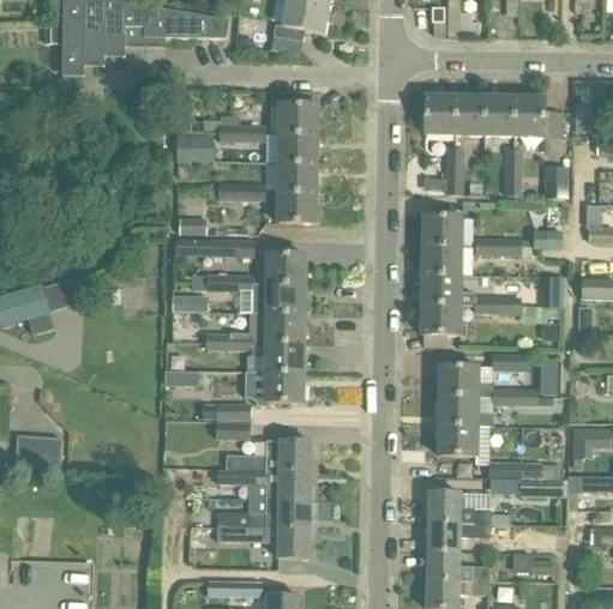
[(104,47),(125,47),(125,36),(226,37),(228,20),(103,0),(62,0),(62,77),(64,77),(64,66),(84,66),(84,56),(103,56),(104,47)]
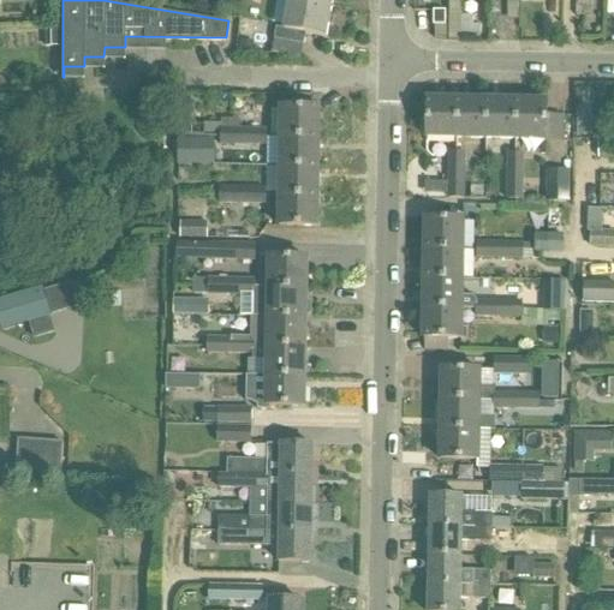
[(325,34),(329,4),(311,0),(285,0),(281,27),(274,25),(273,36),(302,42),(304,30),(325,34)]
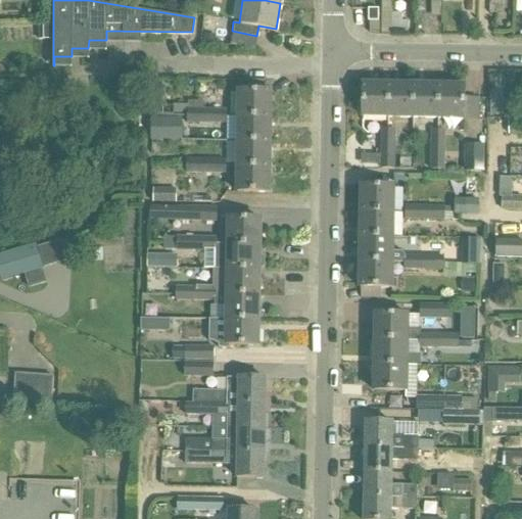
[(417,9),(417,0),(399,0),(399,8),(417,9)]
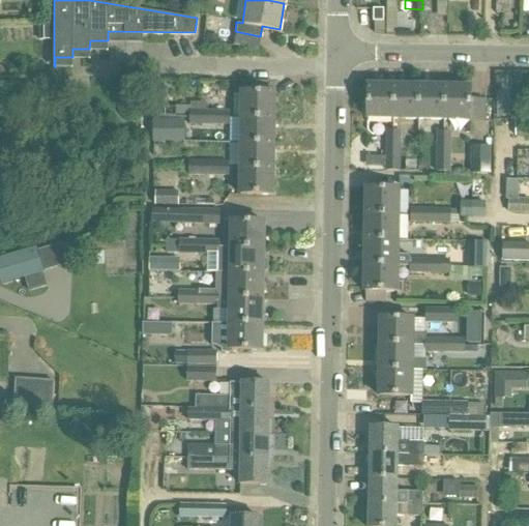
[(407,19),(407,11),(397,11),(397,29),(413,29),(413,19),(407,19)]
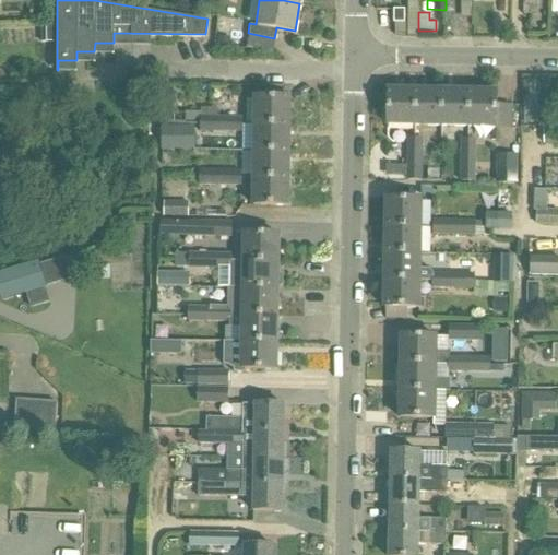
[(56,23),(39,23),(39,38),(56,38),(56,23)]
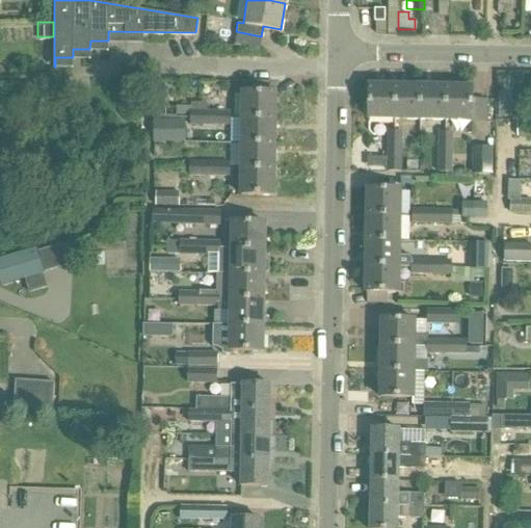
[(509,73),(499,74),(500,114),(510,114),(509,73)]
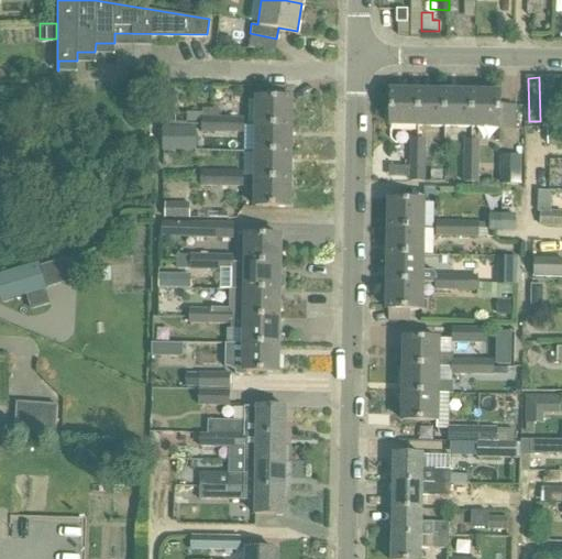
[(417,124),(418,89),(390,89),(389,123),(417,124)]
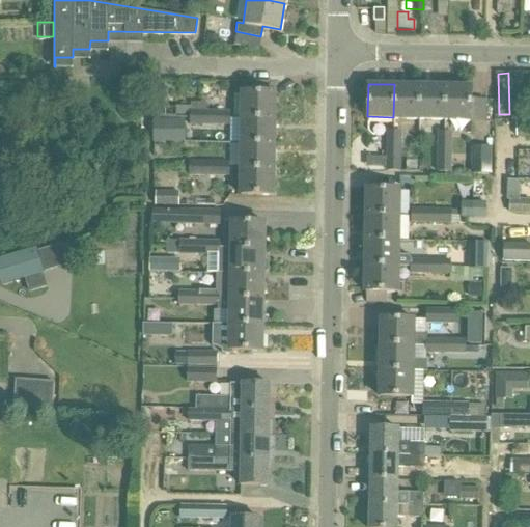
[(394,84),(393,117),(419,117),(420,85),(413,85),(394,84)]
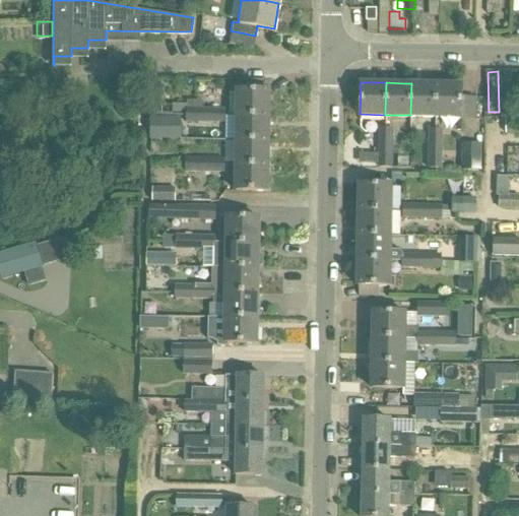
[(411,83),(410,115),(436,116),(437,84),(411,83)]
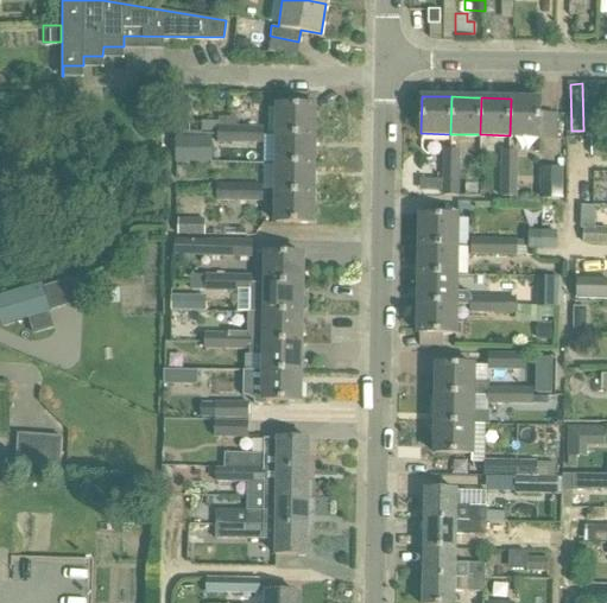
[(511,99),(510,135),(539,137),(541,100),(511,99)]
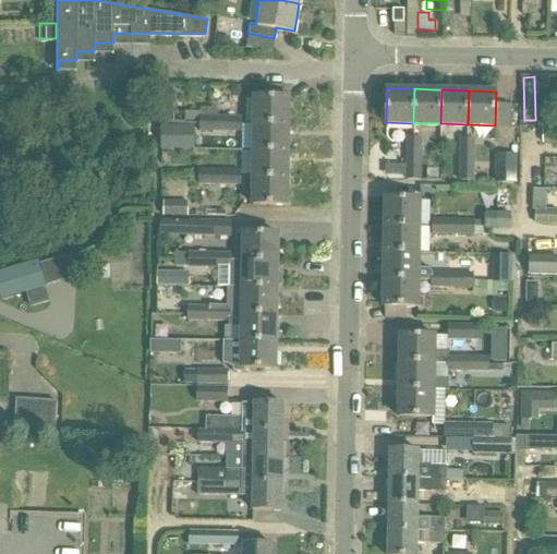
[(253,122),(287,122),(288,96),(253,95),(253,122)]
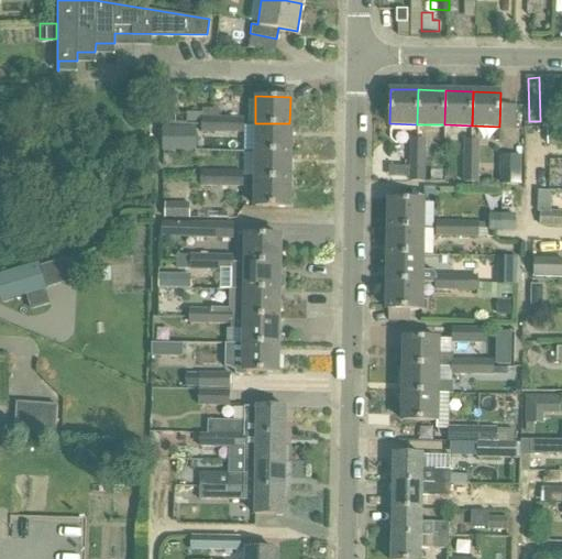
[(221,130),(221,116),(200,116),(199,130),(221,130)]
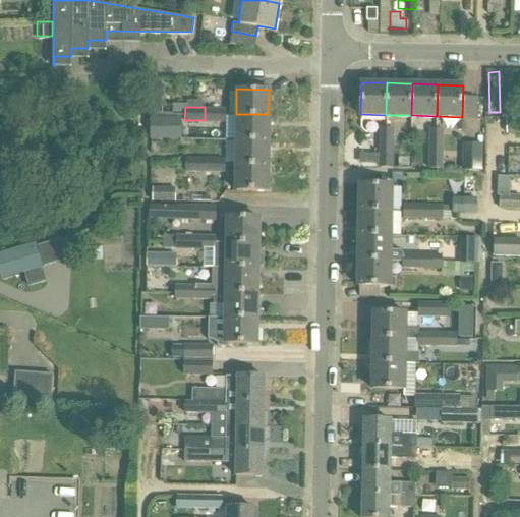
[(205,107),(205,120),(224,120),(224,107),(205,107)]
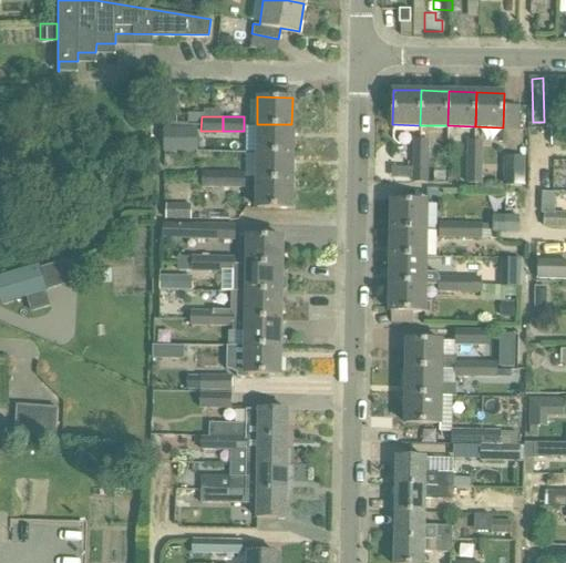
[(165,123),(165,146),(197,146),(198,123),(165,123)]
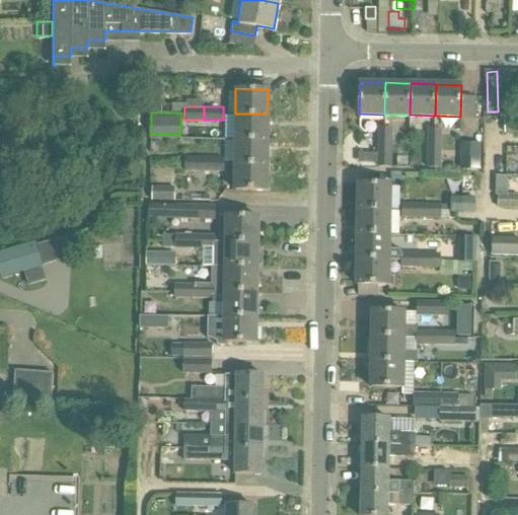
[(235,139),(267,139),(267,114),(235,114),(235,139)]
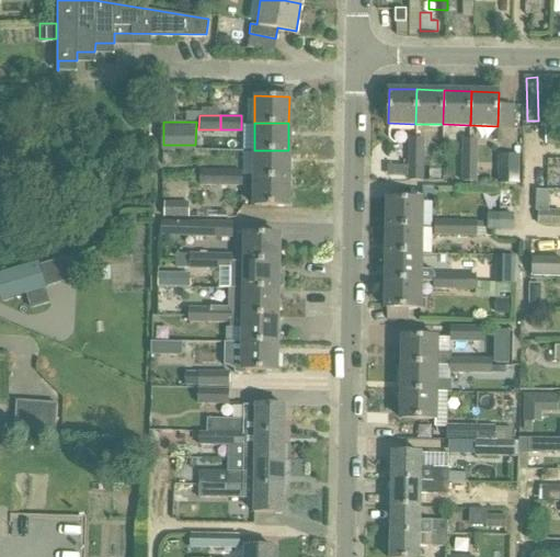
[(559,141),(559,128),(547,128),(547,141),(559,141)]
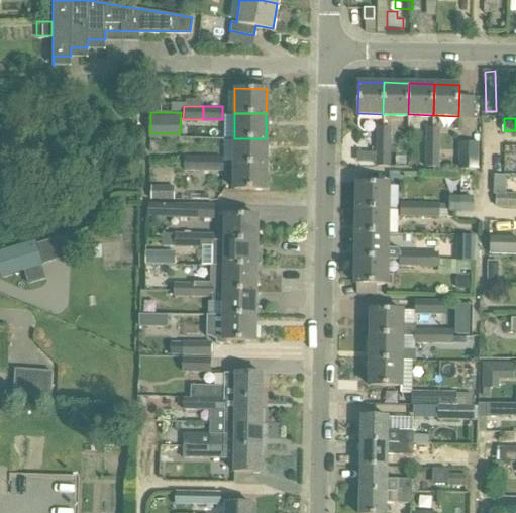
[(377,125),(377,144),(389,144),(389,125),(377,125)]
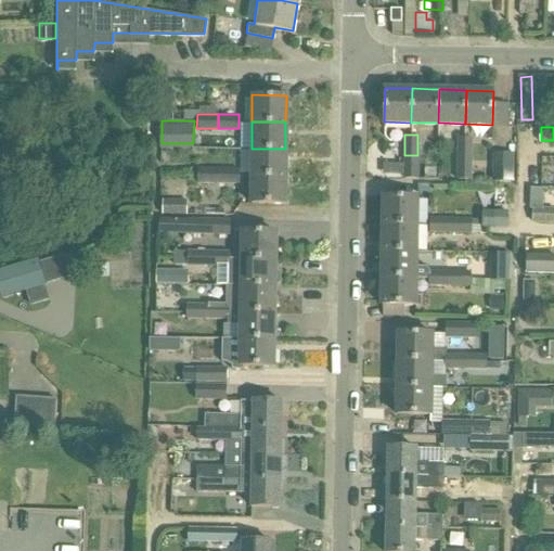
[(459,137),(458,157),(472,157),(472,137),(459,137)]
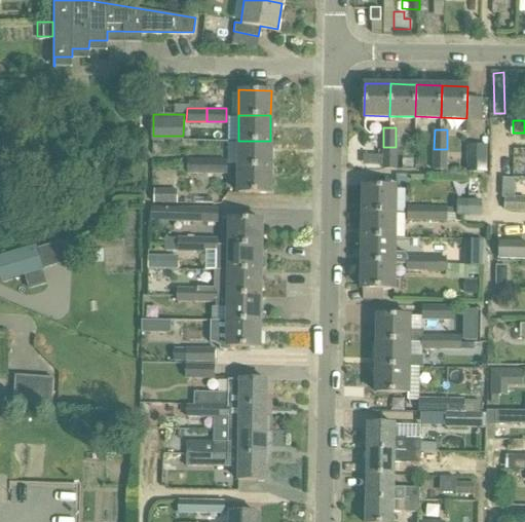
[(270,141),(238,141),(237,166),(270,166),(270,141)]
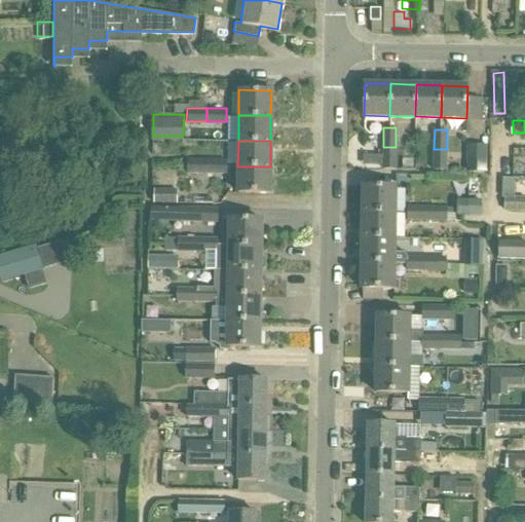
[(466,173),(485,173),(485,144),(466,144),(466,173)]
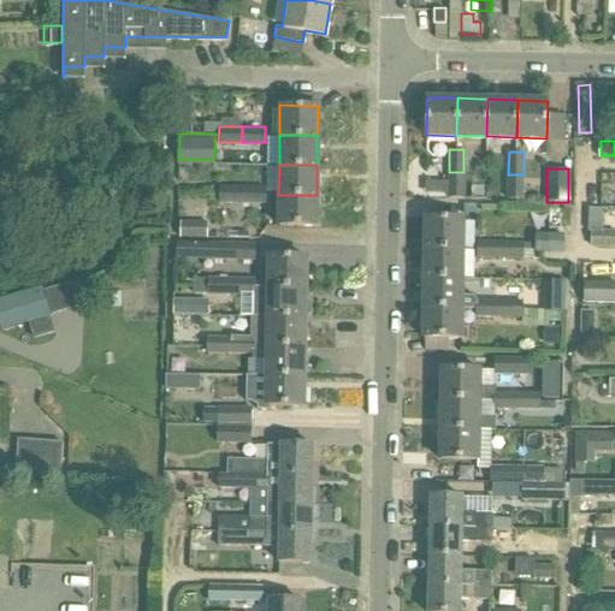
[(463,172),(449,172),(449,195),(463,196),(463,172)]
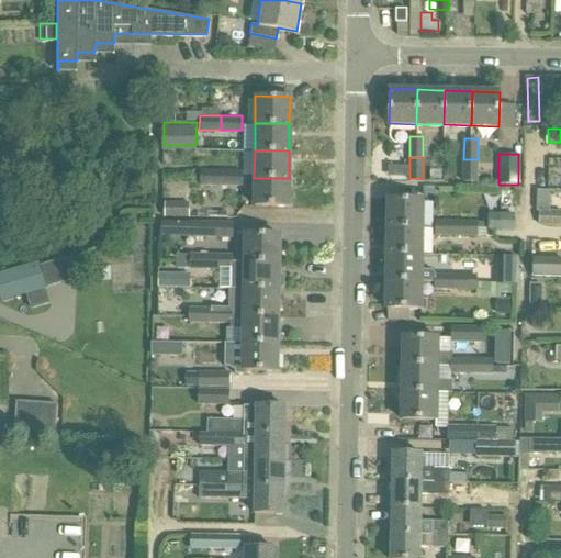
[(478,159),(463,159),(463,180),(478,180),(478,159)]
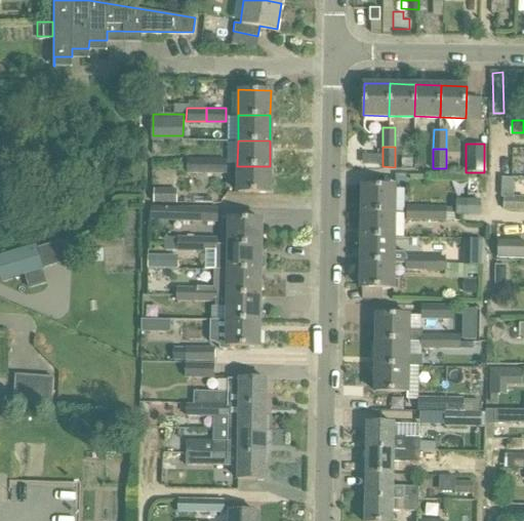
[(186,171),(205,171),(205,158),(186,158),(186,171)]
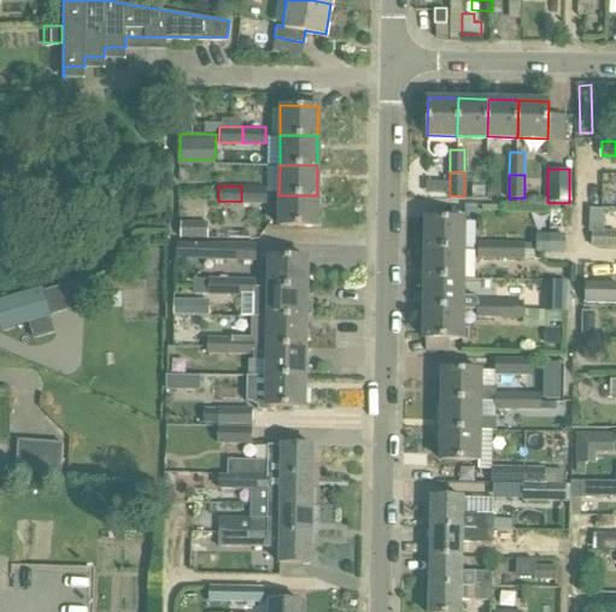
[(241,186),(241,201),(264,201),(264,186),(241,186)]
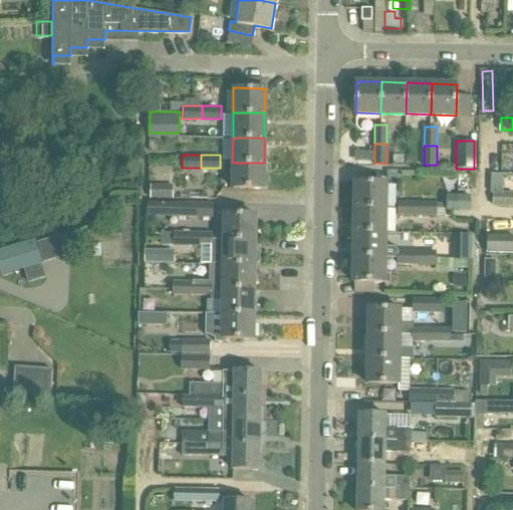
[(0,178),(8,179),(8,159),(0,158),(0,178)]
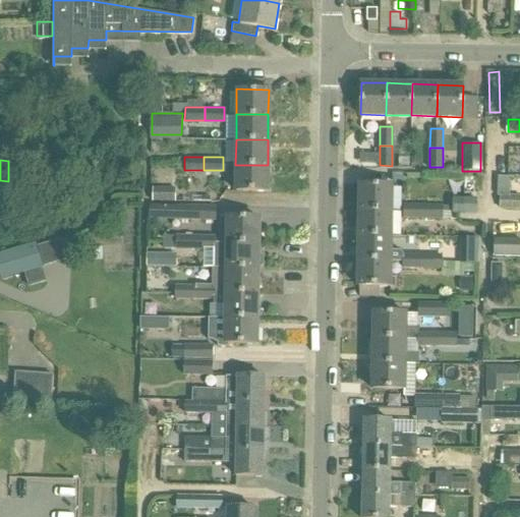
[(505,162),(506,193),(519,193),(519,181),(517,181),(517,161),(505,162)]
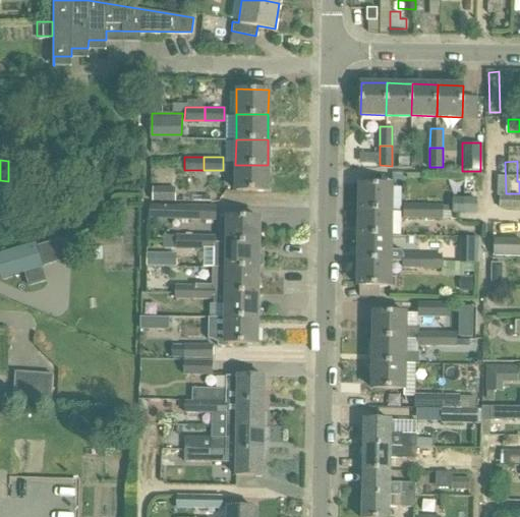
[(268,165),(235,165),(235,189),(267,190),(268,165)]
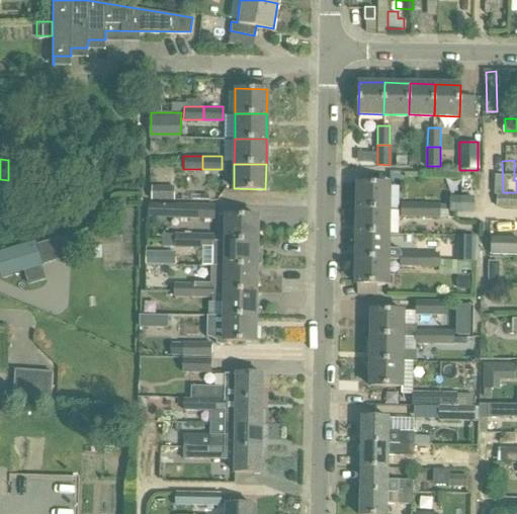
[(357,182),(356,207),(389,207),(389,182),(357,182)]
